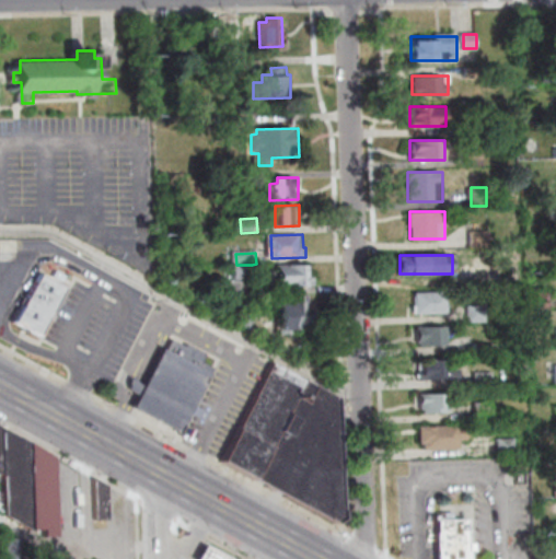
[(238,284),(253,283),(252,265),(236,266),(238,284)]
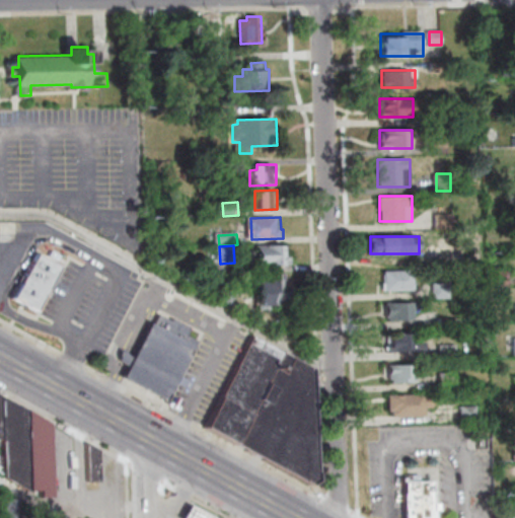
[(254,265),(262,265),(262,267),(294,267),(294,257),(289,257),(289,246),(261,246),(261,251),(254,251),(254,265)]
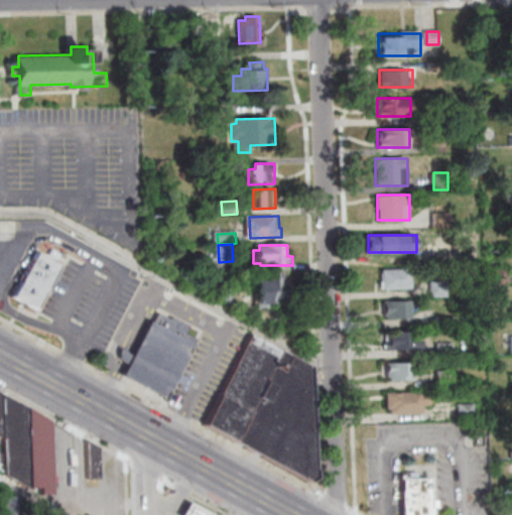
[(41,252),(65,265),(40,308),(29,302),(16,295),(41,252)]
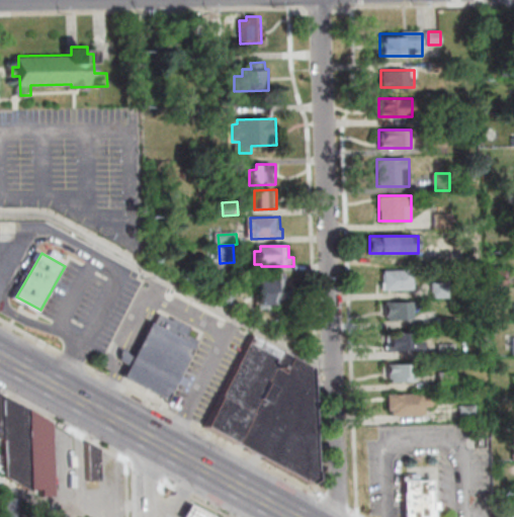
[(382,289),(414,289),(414,269),(382,269),(382,289)]
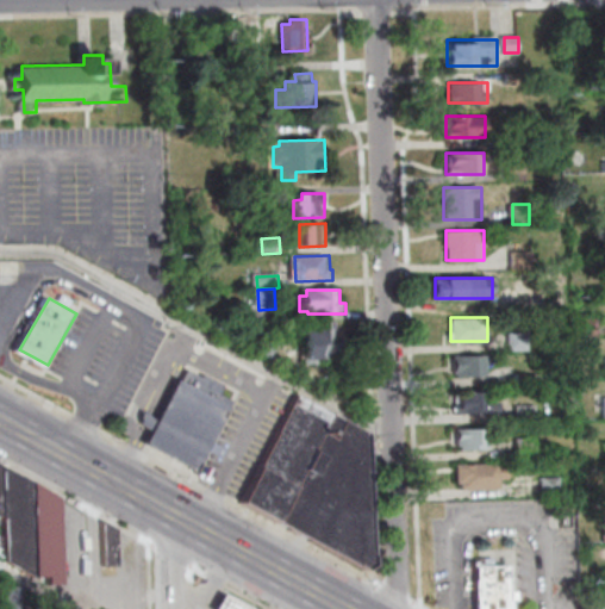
[(307,330),(323,329),(323,321),(332,321),(332,327),(335,327),(336,341),(343,341),(344,358),(320,359),(322,365),(309,365),(307,330)]
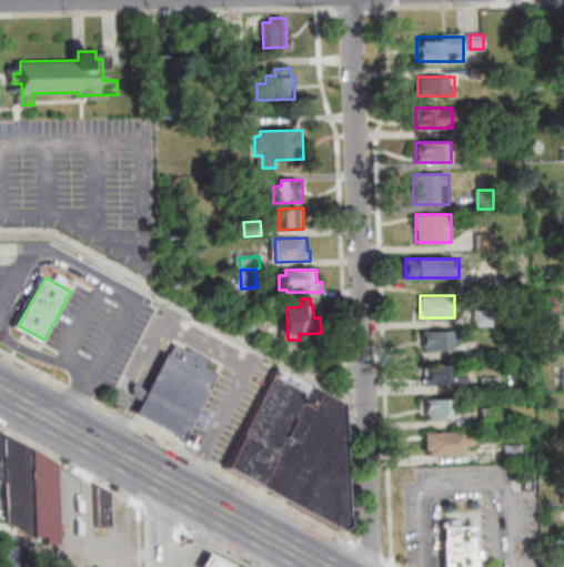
[(242,327),(257,335),(265,321),(251,313),(242,327)]
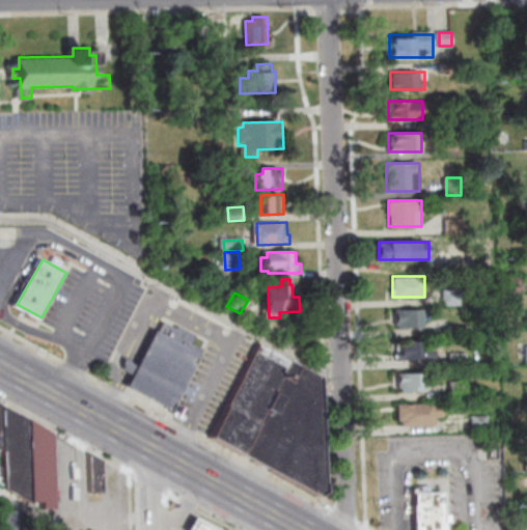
[(424,308),(393,308),(393,327),(424,327),(424,308)]
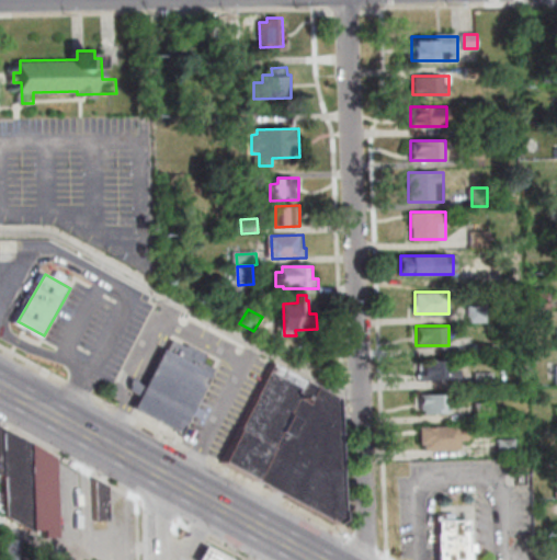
[(137,408),(144,396),(139,392),(135,389),(135,383),(137,378),(145,384),(148,387),(167,349),(171,351),(177,340),(190,347),(192,345),(212,355),(207,364),(218,370),(184,433),(137,408)]
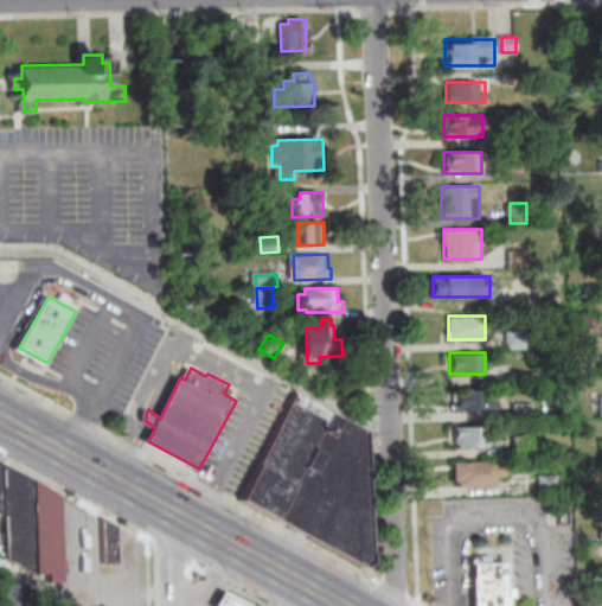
[(488,400),(488,390),(453,390),(453,410),(498,410),(498,400),(488,400)]
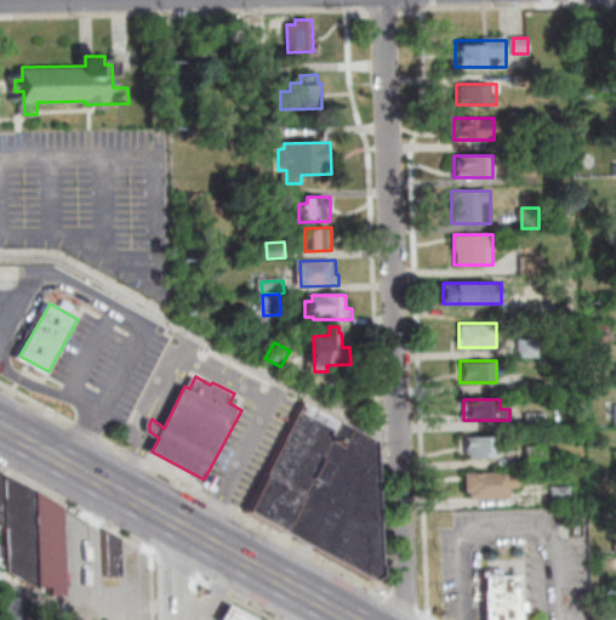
[(380,441),(307,402),(251,511),(376,580),(385,575),(380,441)]
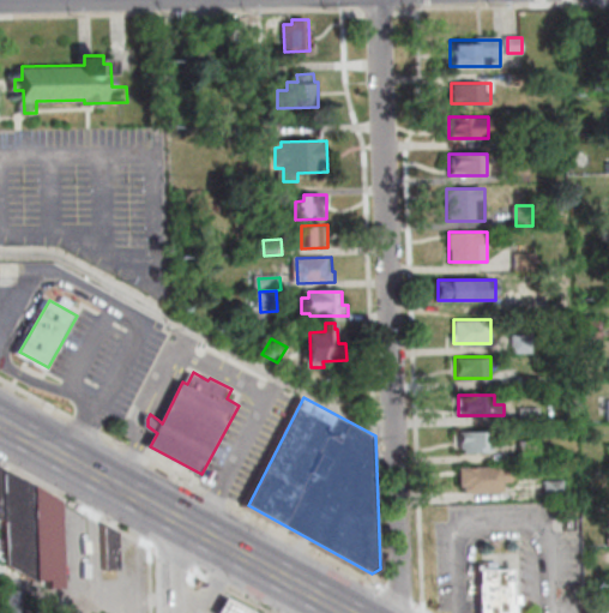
[(494,431),(458,431),(458,452),(494,452),(494,431)]
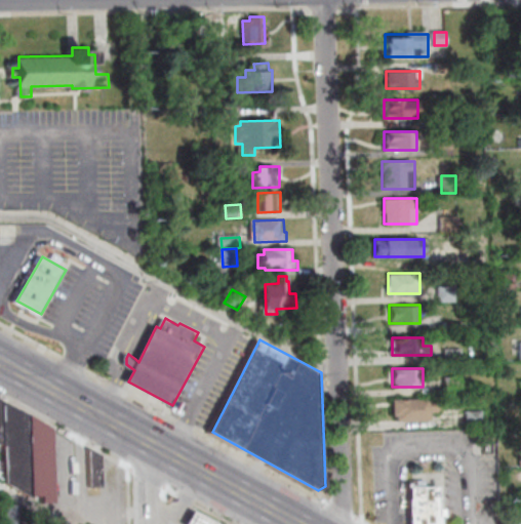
[(0,399),(0,444),(5,445),(6,484),(31,497),(43,495),(42,502),(57,502),(54,430),(0,399)]
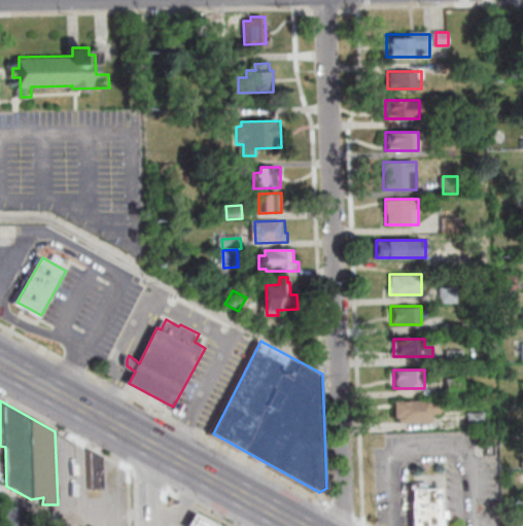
[(395,422),(432,422),(432,410),(441,410),(441,400),(395,400),(395,422)]
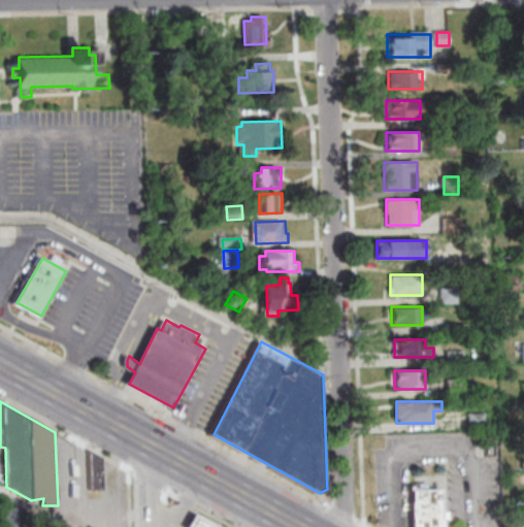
[(469,427),(486,428),(486,413),(470,413),(469,427)]
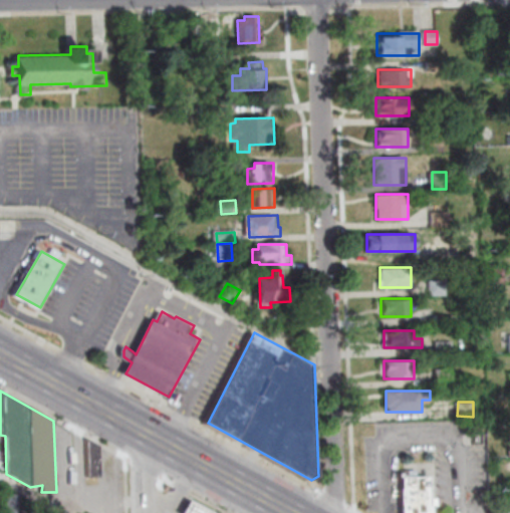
[(88,439),(89,477),(100,475),(99,446),(88,439)]
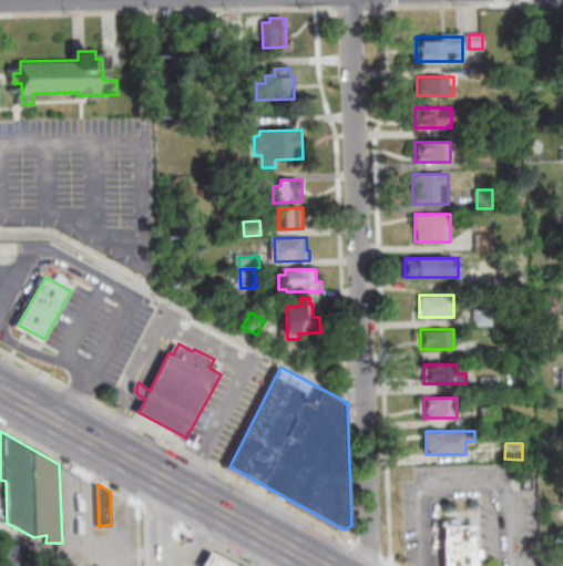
[(476,565),(477,523),(443,523),(442,565),(476,565)]
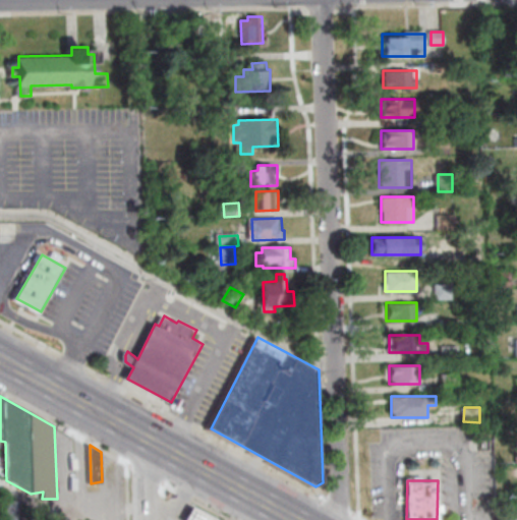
[(9,519),(9,502),(29,501),(29,519),(9,519)]
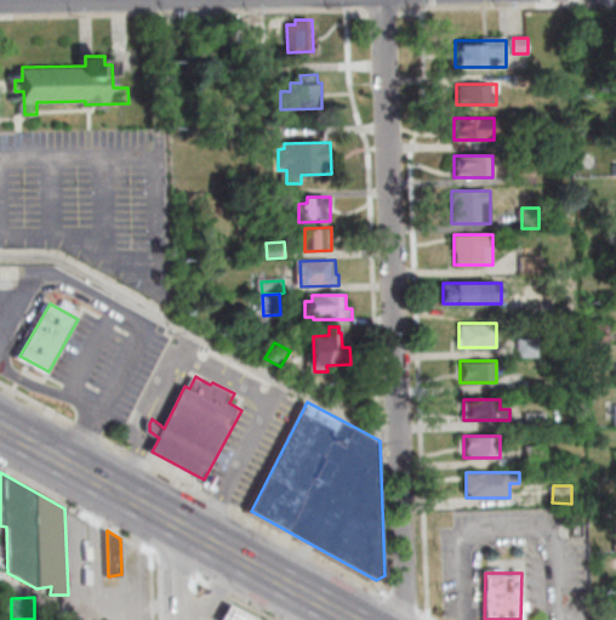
[(223,619),(232,606),(258,619),(223,619)]
